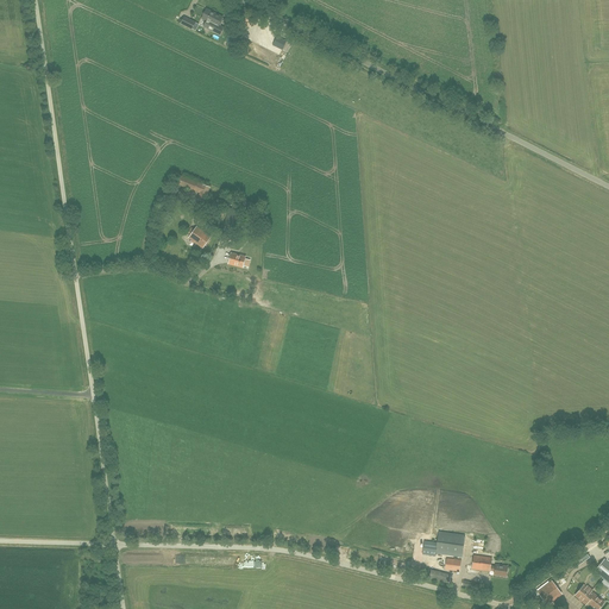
[(220,36),(224,27),(219,25),(220,23),(221,23),(223,23),(224,20),(223,19),(223,18),(207,10),(202,19),(206,22),(203,27),(220,36)]
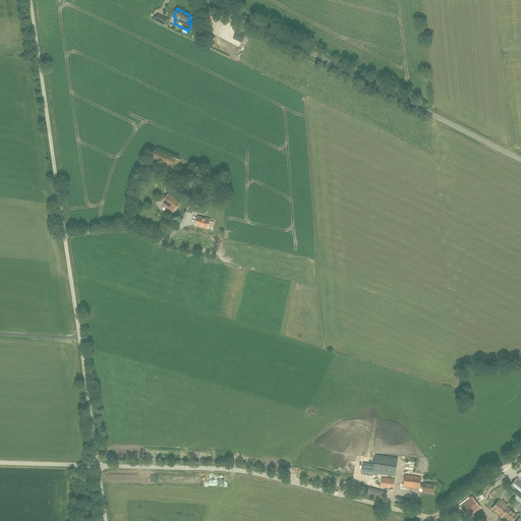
[(216,24),(220,16),(209,11),(205,18),(216,24)]
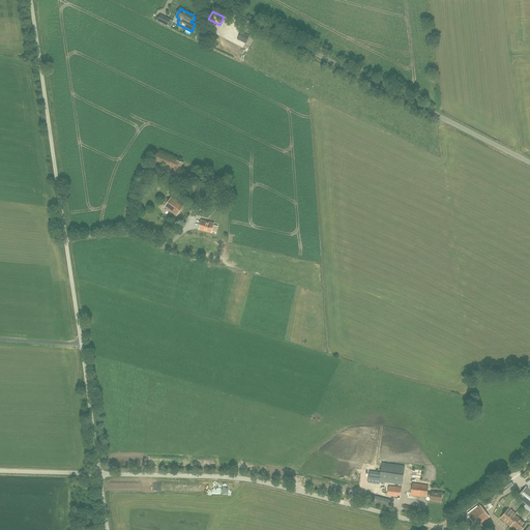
[(157,21),(162,22),(167,25),(170,20),(160,15),(157,21)]
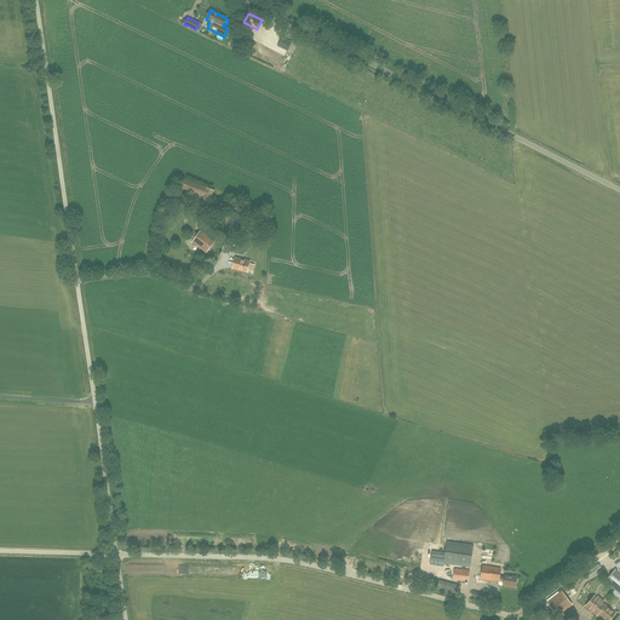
[(271,50),(280,32),(268,27),(260,44),(271,50)]
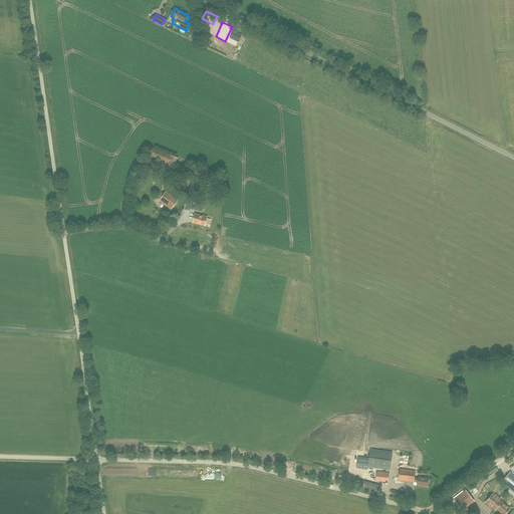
[(200,39),(204,30),(196,26),(192,35),(200,39)]
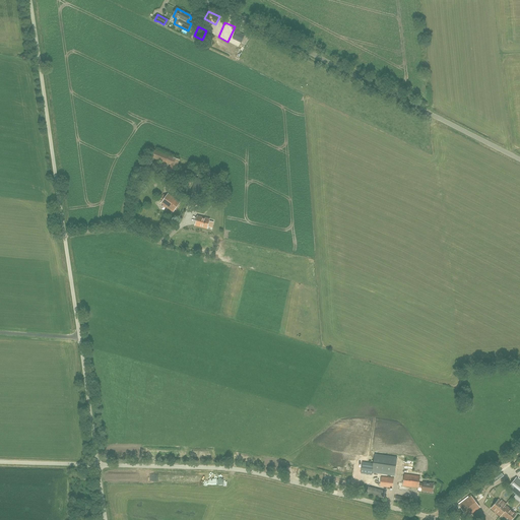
[(241,44),(245,35),(237,30),(233,39),(234,40),(233,41),(235,43),(236,41),(241,44)]
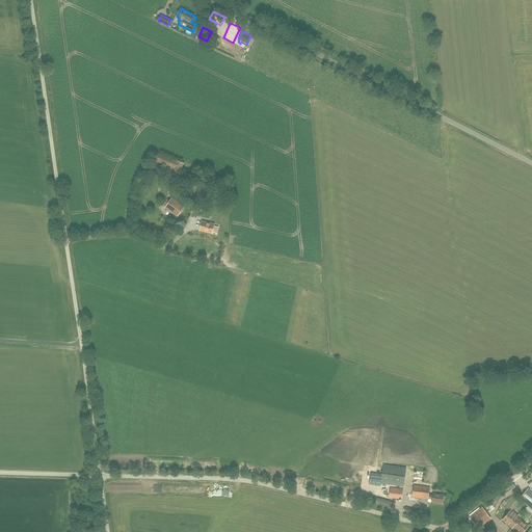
[(183,164),(157,154),(154,161),(176,169),(173,175),(178,177),(183,164)]
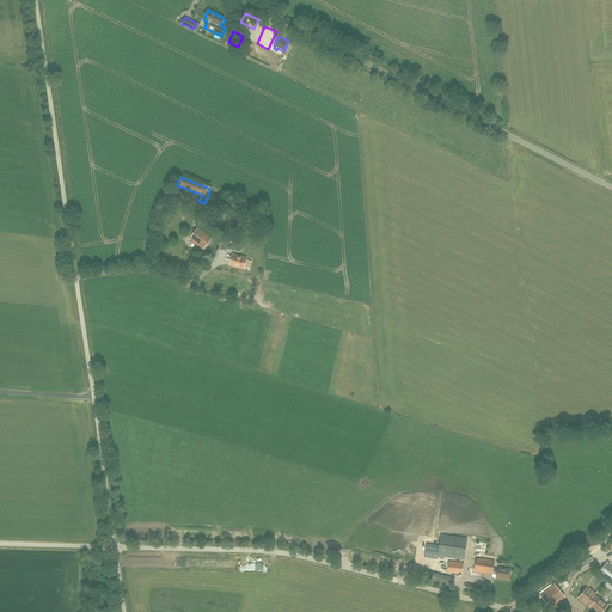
[(238,231),(243,213),(234,210),(230,228),(238,231)]
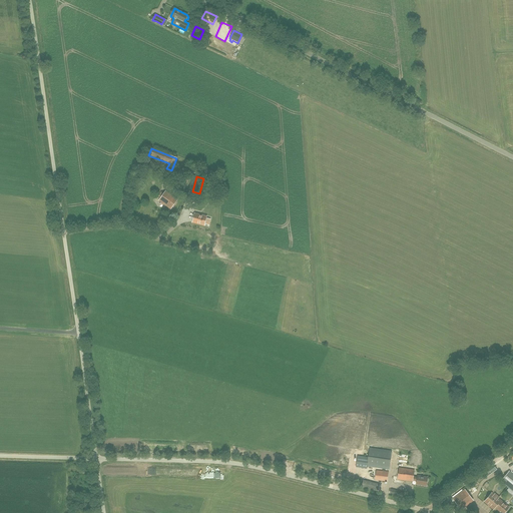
[(185,194),(190,181),(188,179),(182,193),(185,194)]
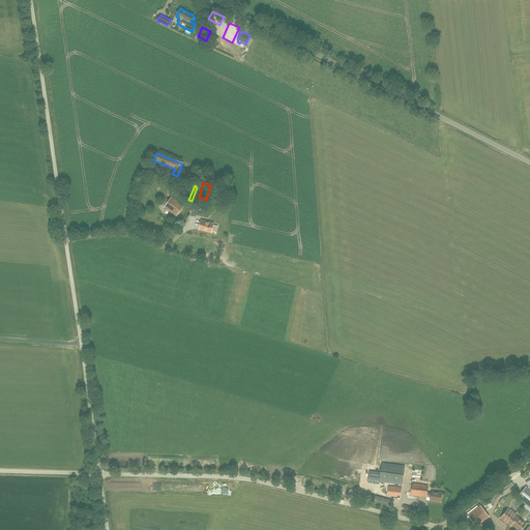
[(181,209),(183,207),(172,198),(170,201),(168,200),(166,200),(167,201),(166,202),(165,202),(165,203),(167,205),(165,207),(176,216),(178,213),(179,213),(182,210),(181,209)]
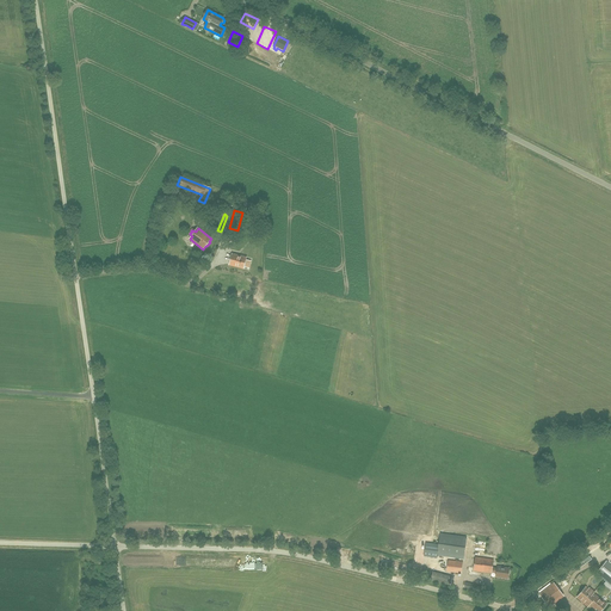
[(232,254),(229,265),(244,269),(246,259),(232,254)]
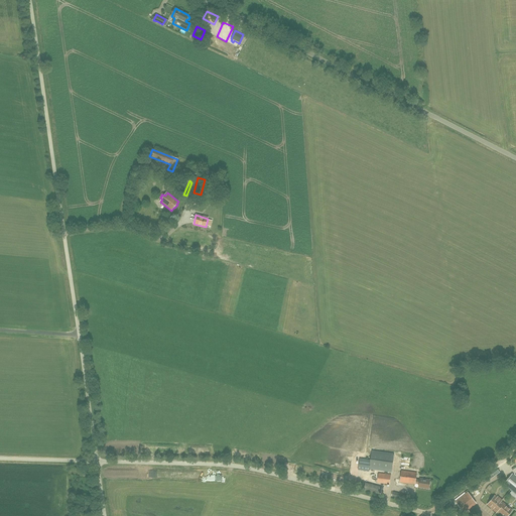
[(372,450),(371,452),(371,453),(371,454),(369,467),(366,467),(364,479),(372,480),(374,468),(392,470),(393,457),(394,454),(372,450)]
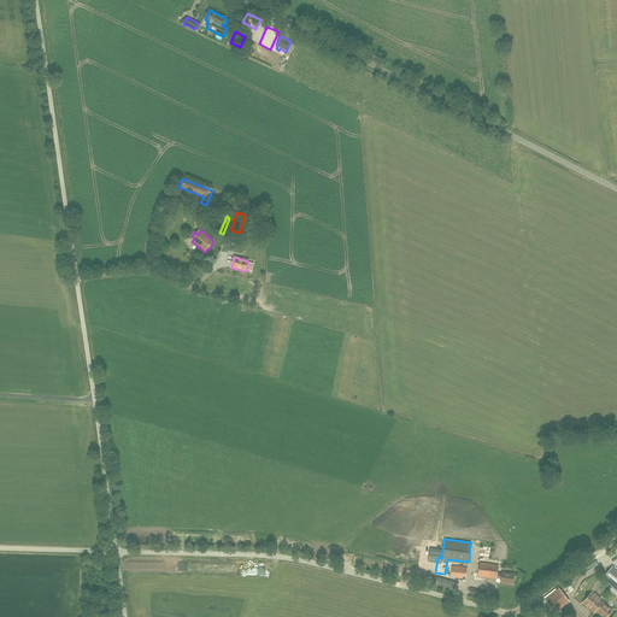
[(513,585),(515,575),(503,573),(501,575),(498,574),(499,565),(480,563),(479,576),(497,579),(501,579),(500,583),(513,585)]
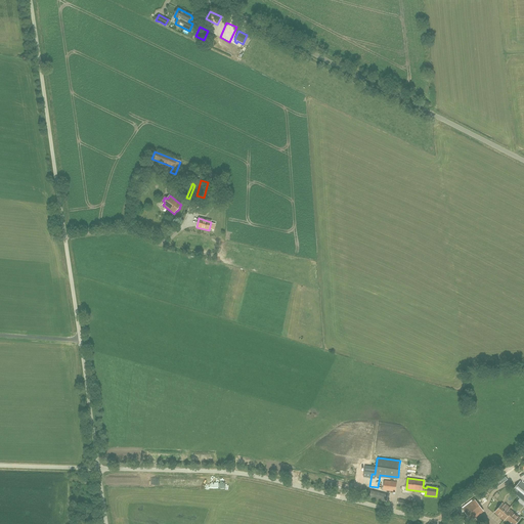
[(396,492),(397,482),(384,480),(383,490),(396,492)]
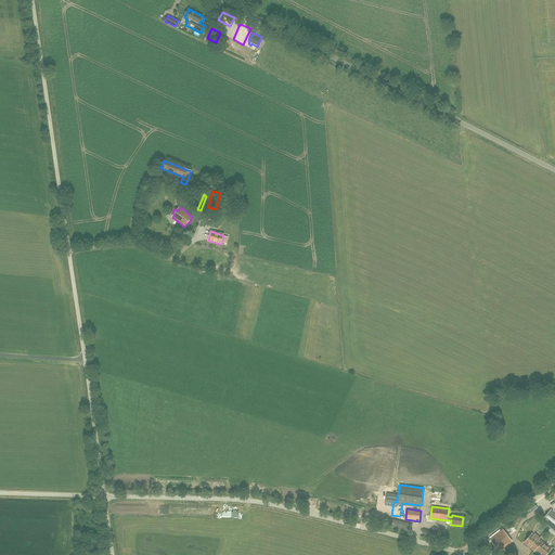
[(549,531),(553,534),(554,531),(554,512),(552,510),(542,520),(551,528),(549,531)]
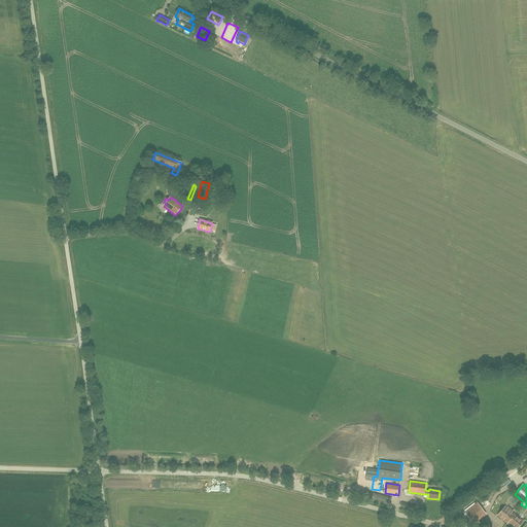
[(370,500),(388,505),(390,498),(371,493),(370,500)]
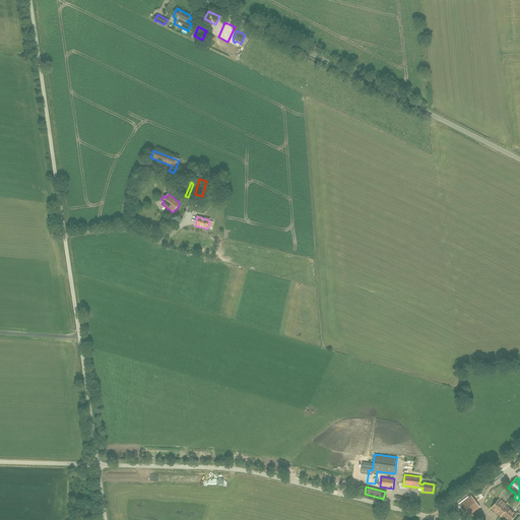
[(479,508),(478,506),(471,497),(459,506),(467,517),(479,508)]
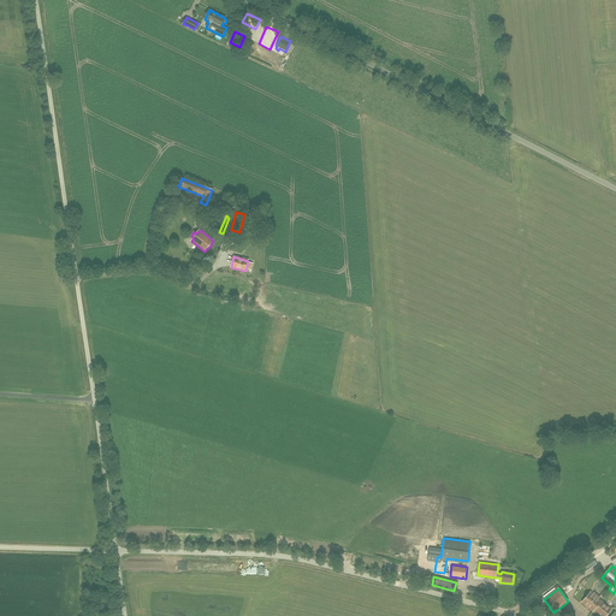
[(592,611),(594,609),(600,615),(602,614),(604,615),(605,615),(611,610),(600,602),(598,599),(599,598),(594,593),(593,594),(591,592),(582,603),(587,606),(590,608),(588,609),(592,611)]
